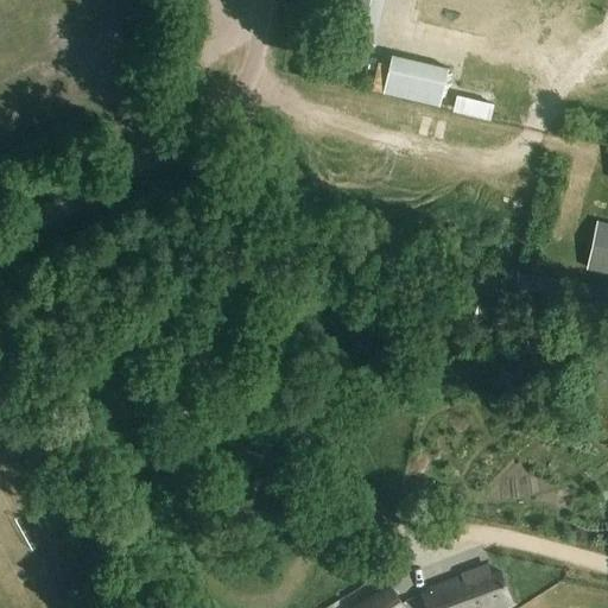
[(346,0),(337,37),(375,45),(385,0),(346,0)]
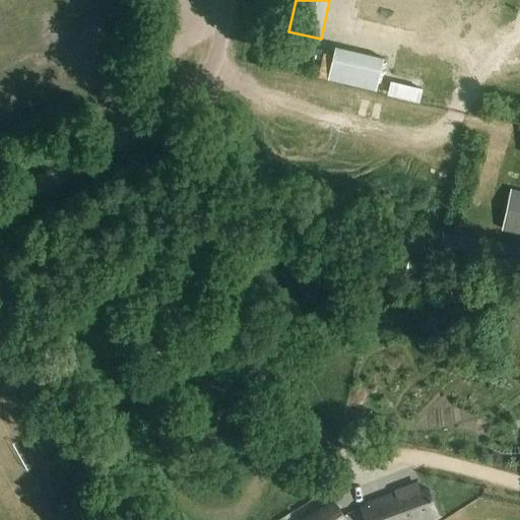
[(335,47),(327,80),(376,91),(383,58),(335,47)]
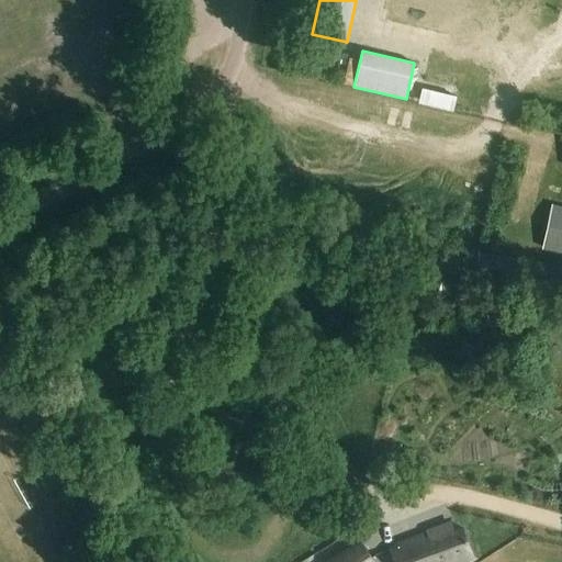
[(424,89),(419,104),(454,112),(458,97),(424,89)]
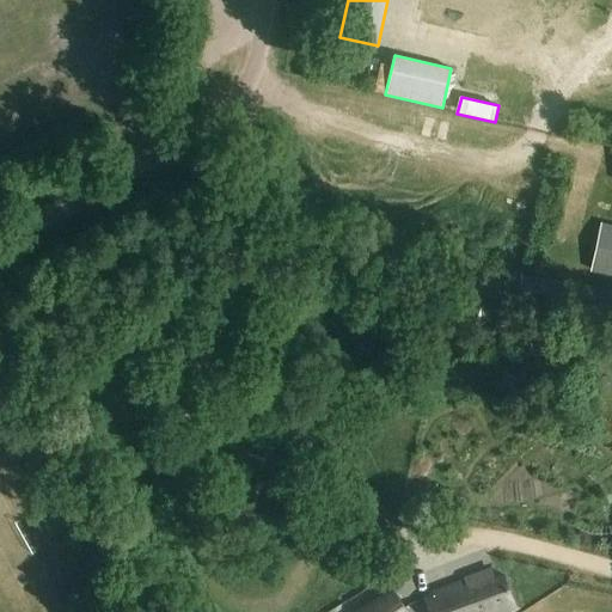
[(611,224),(606,222),(595,269),(611,273),(611,224)]
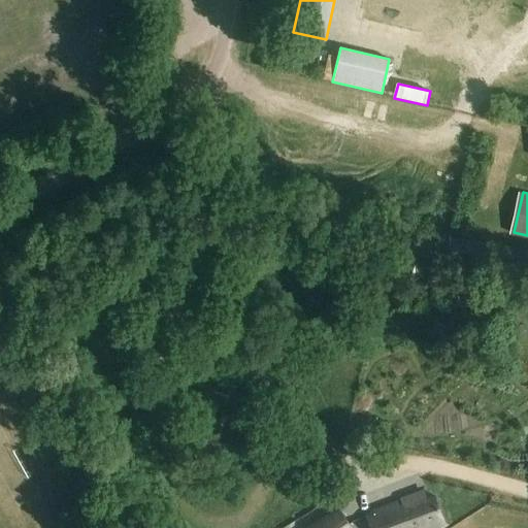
[(425,502),(422,493),(401,500),(403,504),(399,505),(398,503),(374,513),(374,514),(368,516),(372,527),(431,527),(442,524),(434,499),(425,502)]
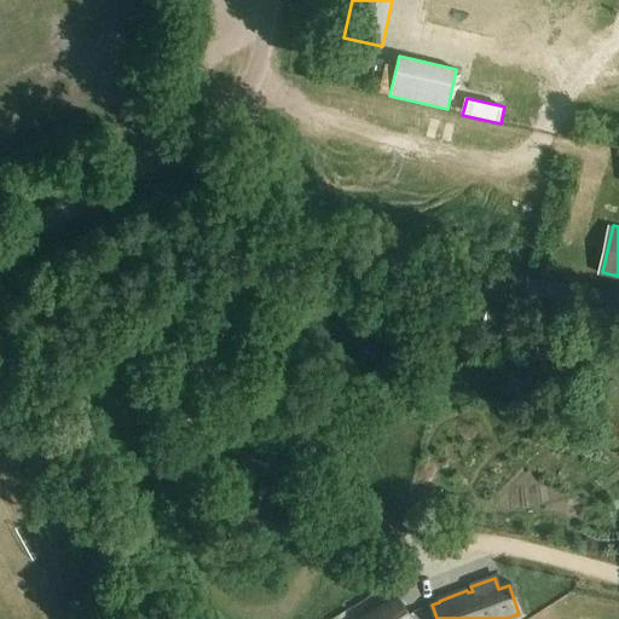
[(363,618),(411,618),(398,596),(363,618)]
